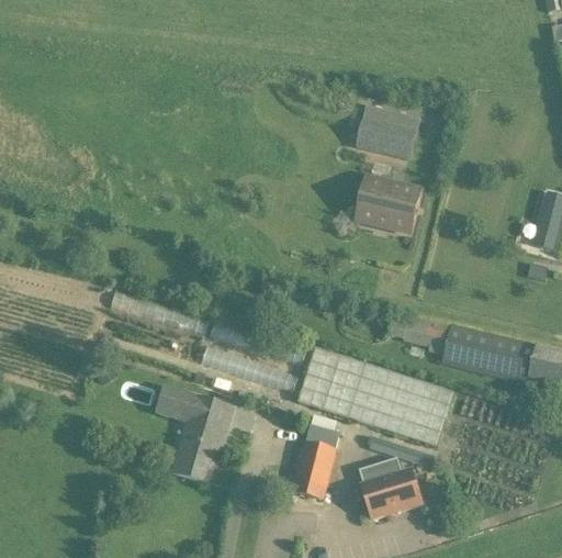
[(388,136),(390,124),(367,119),(363,132),(360,145),(384,151),(388,136)]
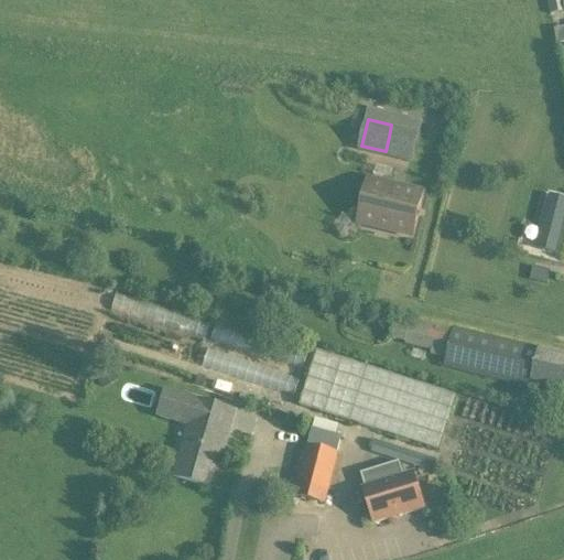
[(421,192),(369,180),(360,217),(411,229),(421,192)]
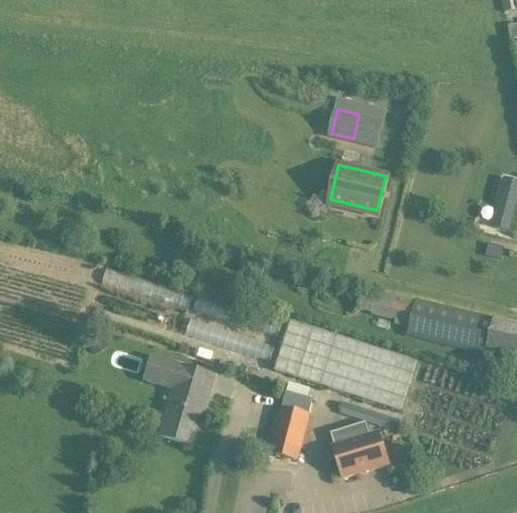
[(489,241),(487,253),(501,257),(504,244),(489,241)]
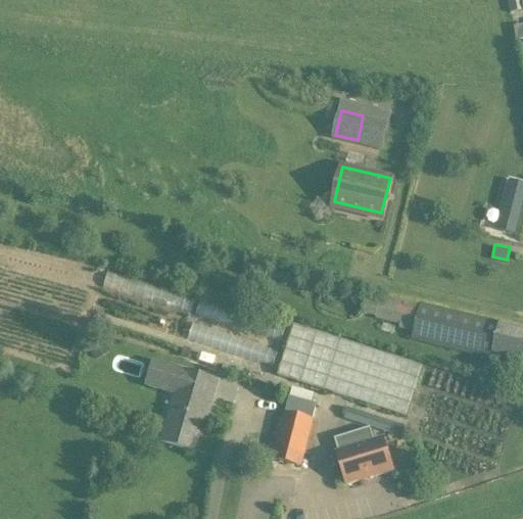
[(104,271),(104,285),(139,287),(139,280),(133,280),(133,272),(104,271)]
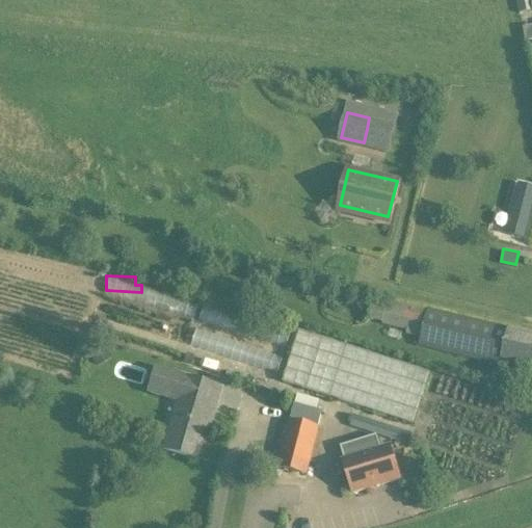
[(531,331),(426,305),(425,306),(372,294),(367,317),(405,326),(405,331),(419,334),(417,342),(502,363),(503,358),(531,364),(531,331)]
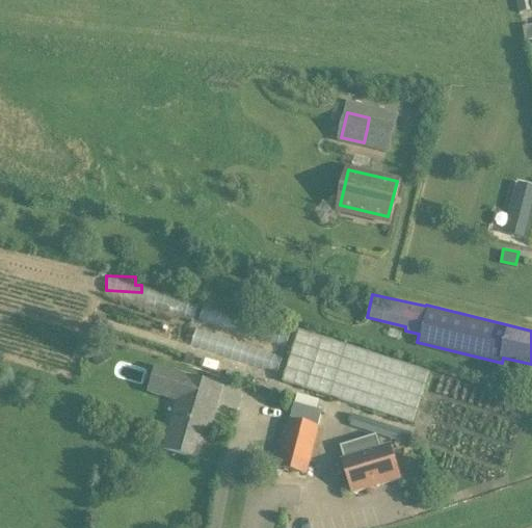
[(298,327),(282,379),(414,421),(429,369),(298,327)]
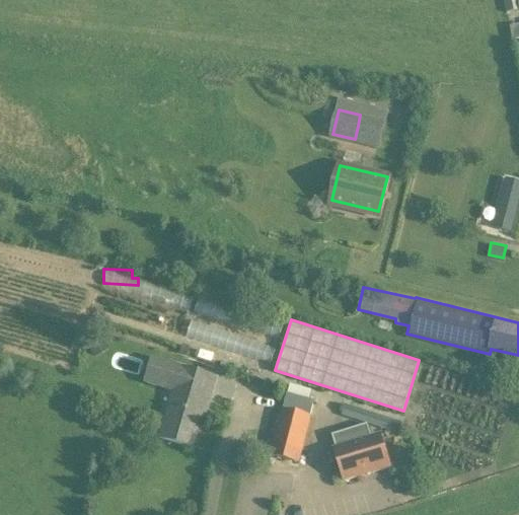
[(91,351),(105,343),(100,334),(86,342),(91,351)]
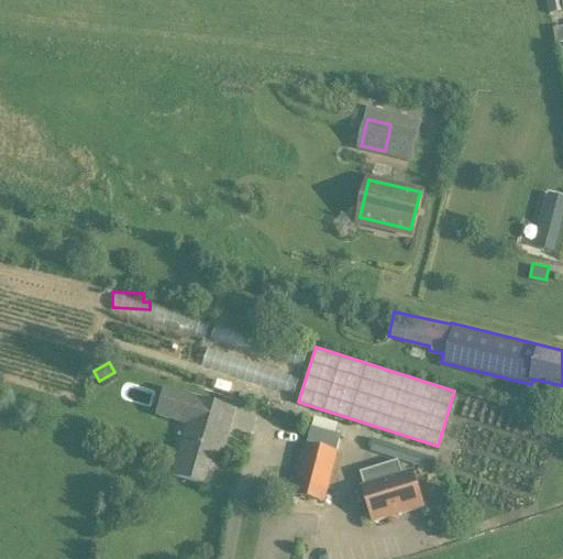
[(189,412),(176,456),(172,472),(207,482),(219,441),(222,442),(233,407),(187,394),(183,410),(189,412)]
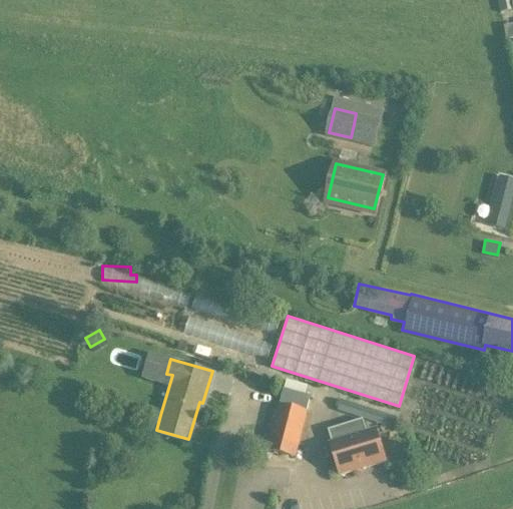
[(359,396),(338,401),(343,420),(364,415),(359,396)]
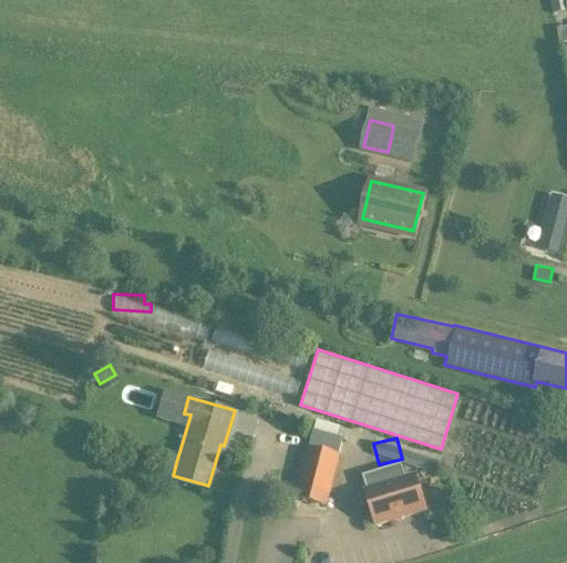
[(338,452),(309,444),(297,494),(326,502),(338,452)]
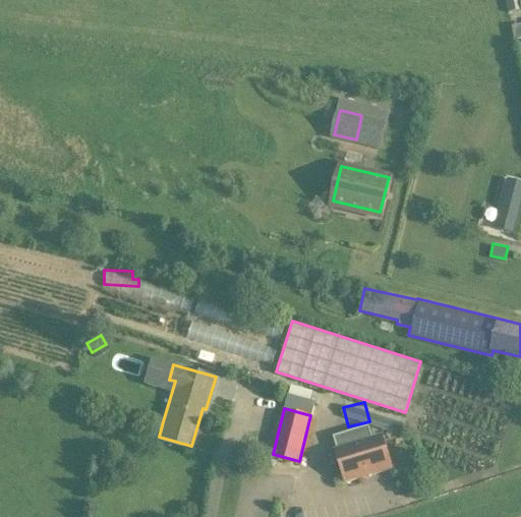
[(334,437),(338,450),(336,450),(346,482),(392,468),(383,436),(373,439),(369,425),(334,437)]
